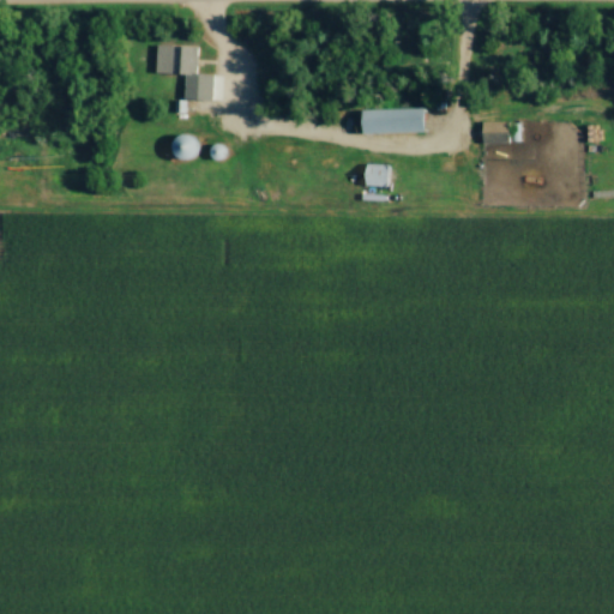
[(157,76),(198,76),(198,48),(157,48),(157,76)]
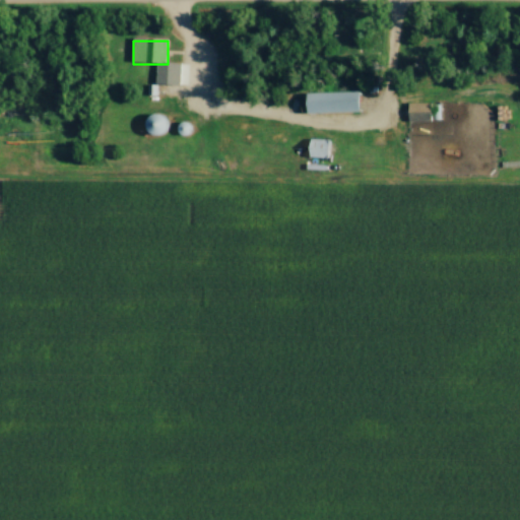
[(361,94),(309,94),(309,114),(361,114),(361,94)]
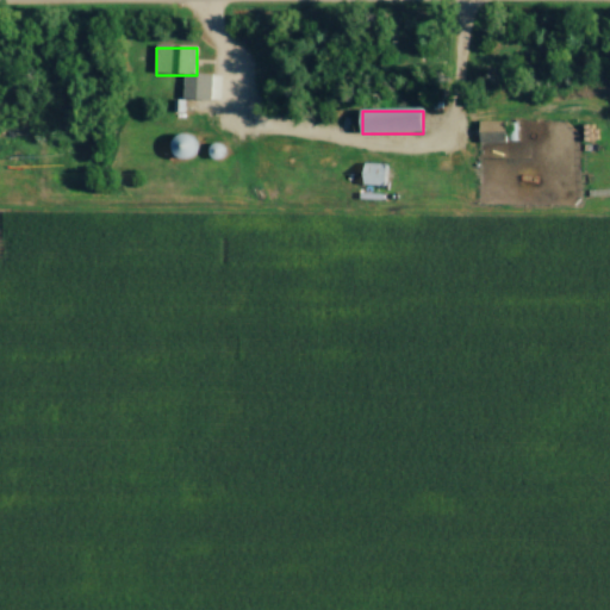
[(506,120),(480,120),(480,143),(506,143),(506,120)]
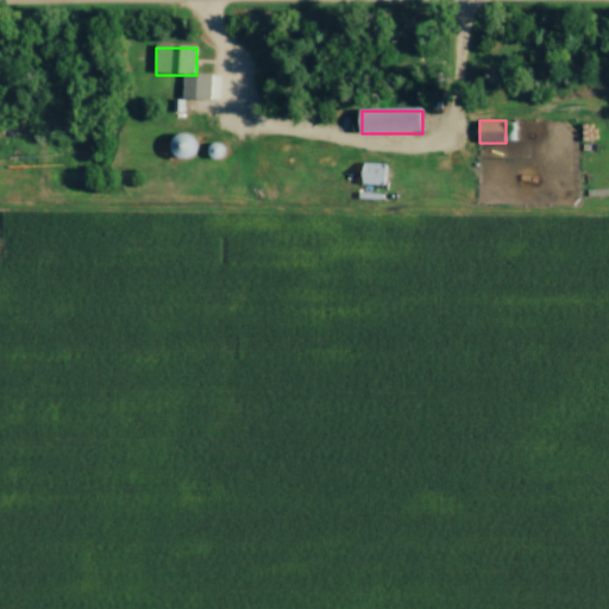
[(181,135),(171,152),(187,161),(196,143),(181,135)]
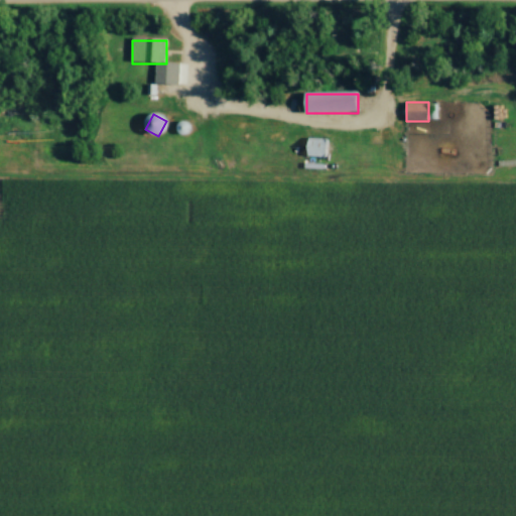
[(308,157),(327,157),(327,140),(308,140),(308,157)]
